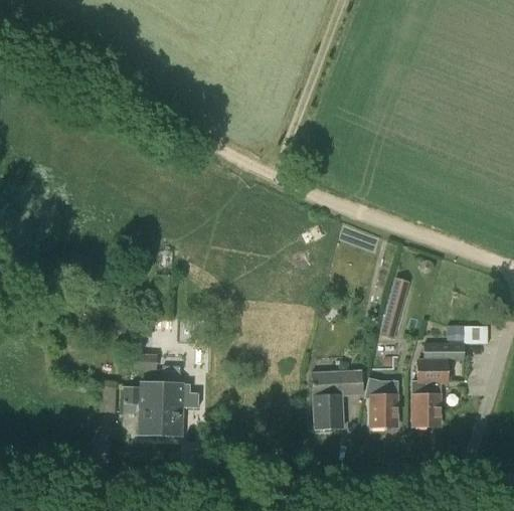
[(397,312),(403,293),(391,290),(379,331),(391,335),(397,312)]
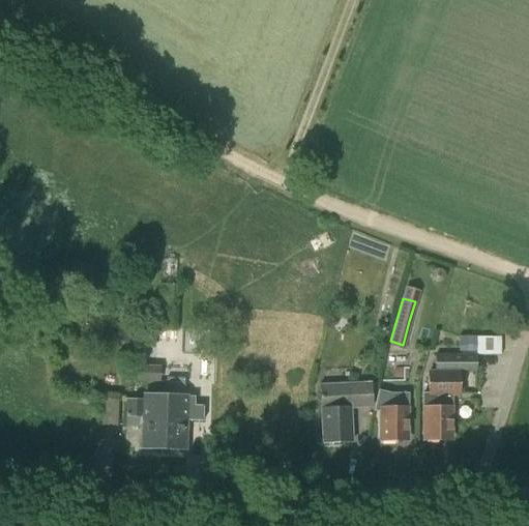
[(460,333),(460,343),(472,343),(472,333),(460,333)]
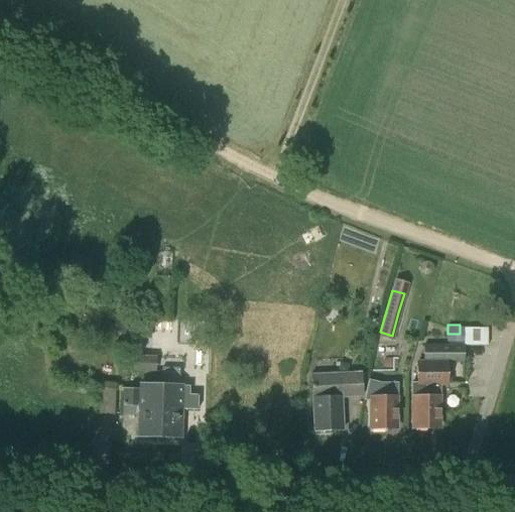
[(487,327),(468,326),(468,340),(487,341),(487,327)]
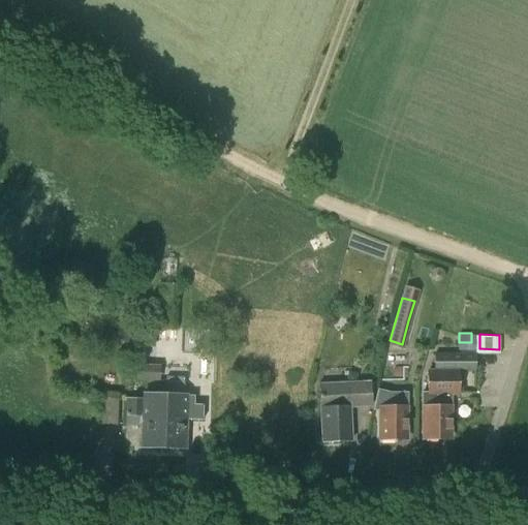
[(428,368),(428,390),(434,390),(434,403),(422,403),(423,435),(451,435),(449,393),(459,393),(459,368),(474,368),(474,350),(434,350),(434,368),(428,368)]
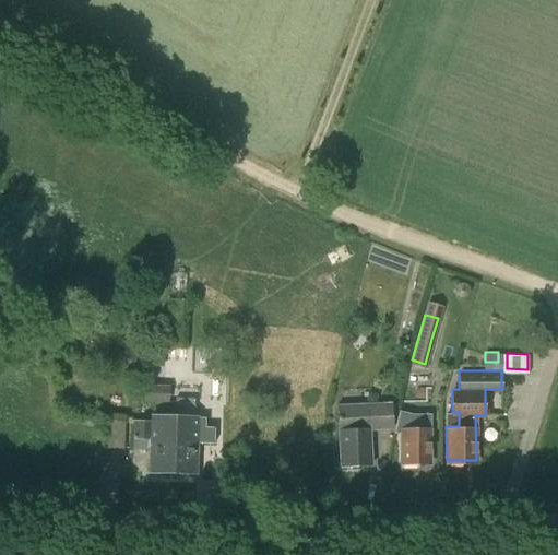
[(145,384),(144,400),(169,400),(169,385),(145,384)]
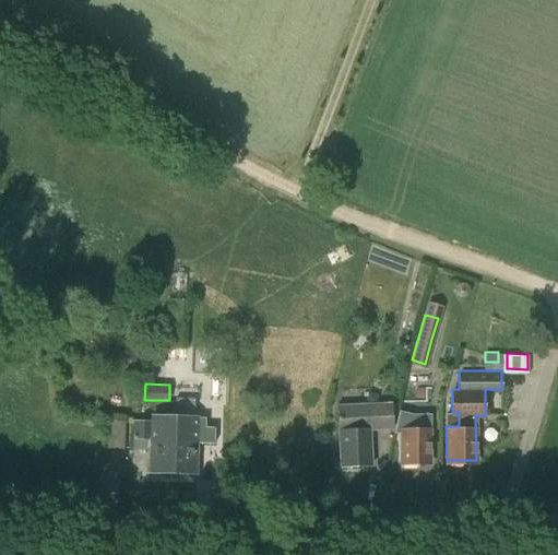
[(369,426),(393,425),(391,401),(343,403),(344,427),(339,427),(341,464),(371,462),(369,426)]
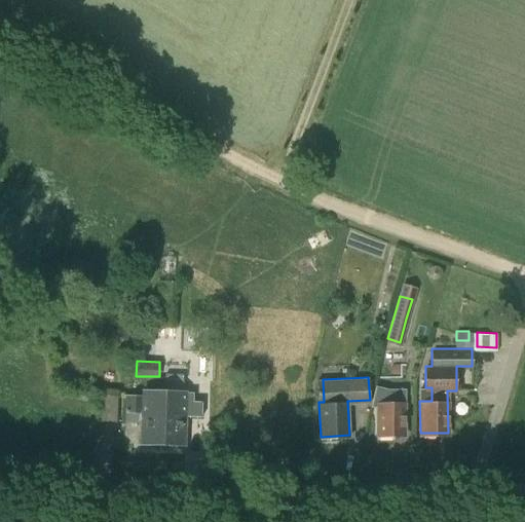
[(376,384),(371,401),(378,401),(378,434),(405,434),(405,387),(389,387),(376,384)]
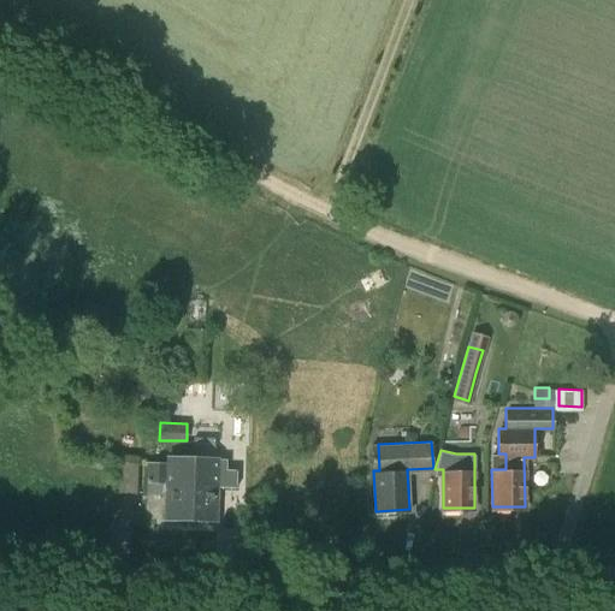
[(148,461),(147,491),(166,492),(165,517),(216,518),(218,456),(167,454),(167,461),(148,461)]
